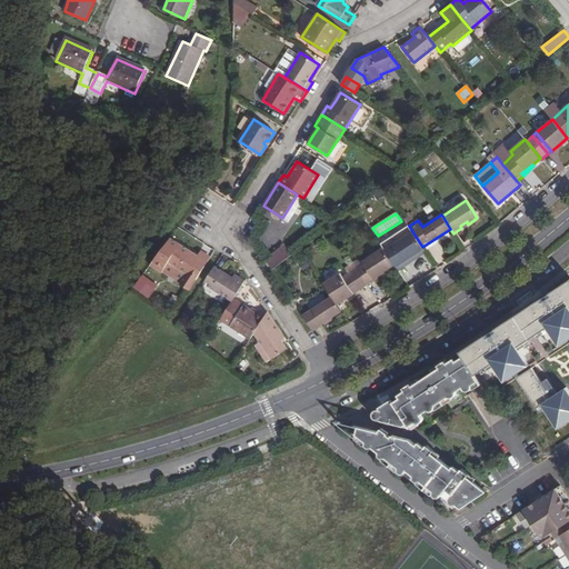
[(383,248),(385,250),(395,265),(396,267),(423,248),(412,231),(409,226),(405,220),(377,238),(383,248)]
